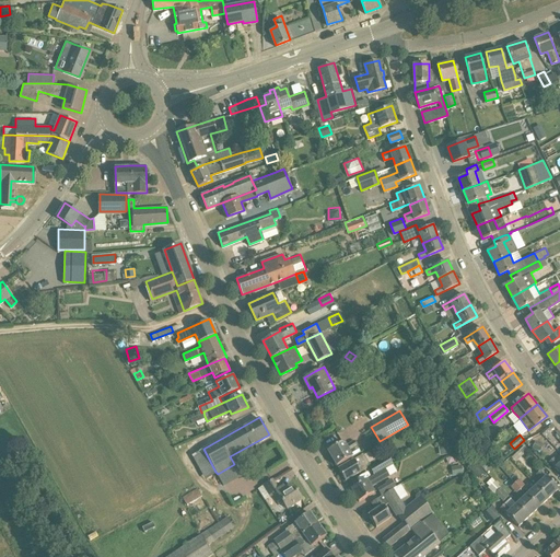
[(533,445),(540,449),(544,442),(535,439),(533,445)]
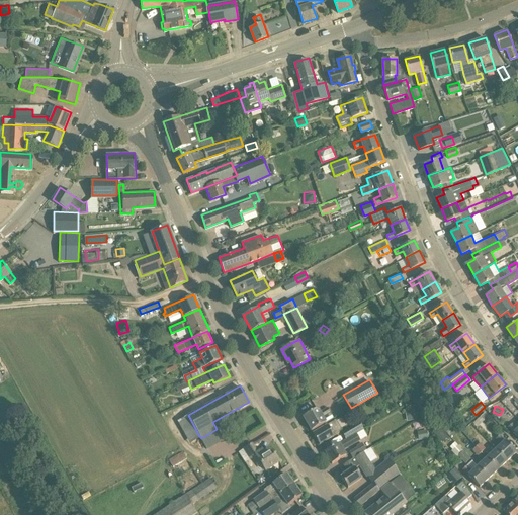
[(331,411),(328,407),(320,411),(318,407),(304,415),(312,430),(326,422),(323,416),(331,411)]
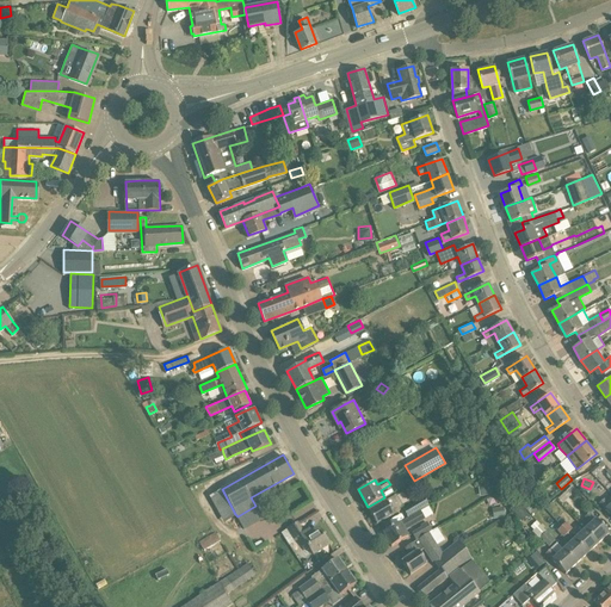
[(488,483),(479,484),(480,494),(489,493),(489,490),(488,484),(488,483)]
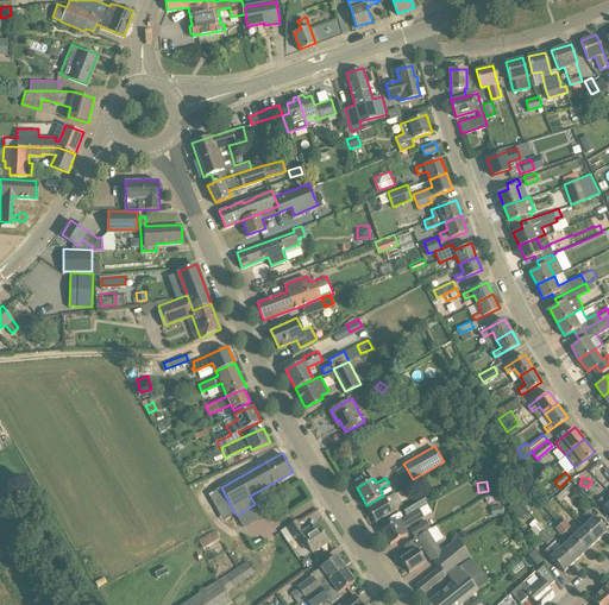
[(402,505),(407,514),(427,502),(422,493),(402,505)]
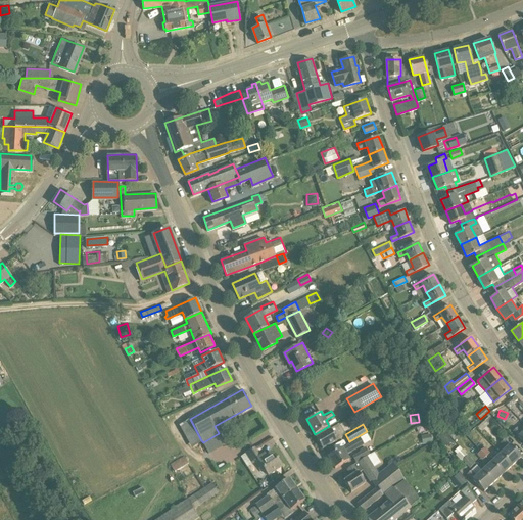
[(522,431),(522,432),(517,426),(514,429),(519,435),(522,440),(522,431)]
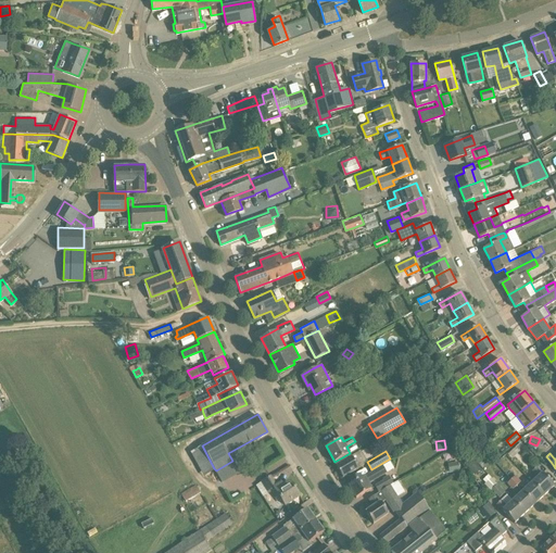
[(365,463),(364,462),(367,460),(364,454),(355,460),(352,455),(336,464),(343,476),(365,463)]
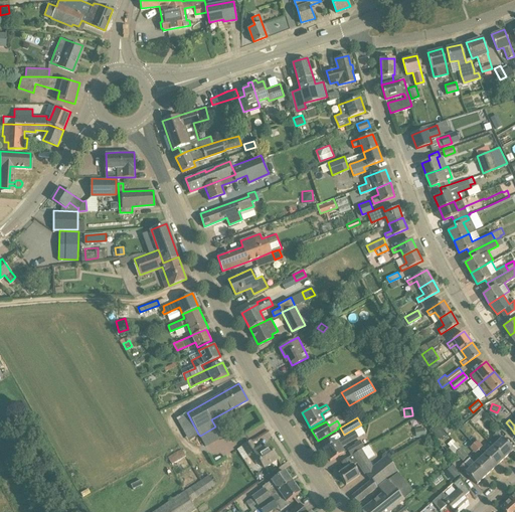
[(434,431),(440,438),(446,433),(440,424),(434,431)]
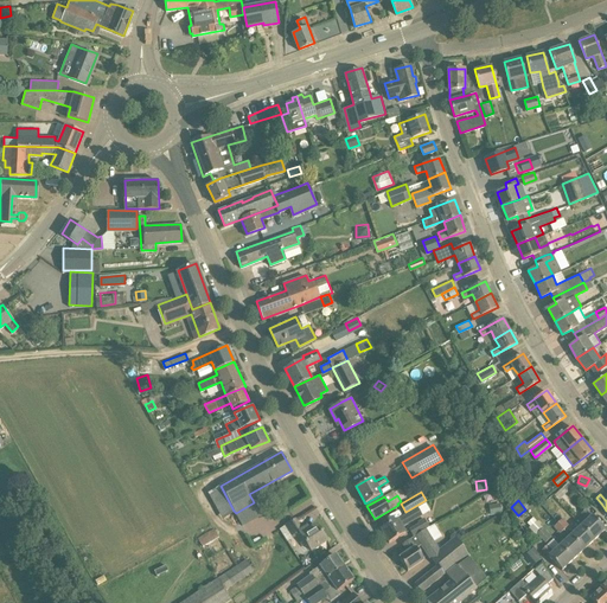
[(491,513),(503,511),(500,501),(490,504),(491,513)]
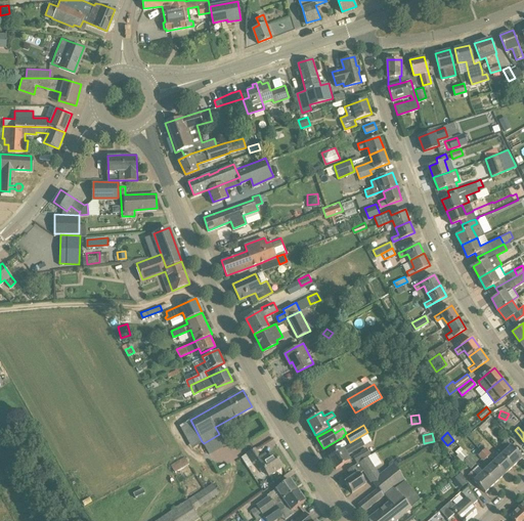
[(364,444),(361,438),(350,443),(329,456),(336,468),(350,460),(347,453),(364,444)]
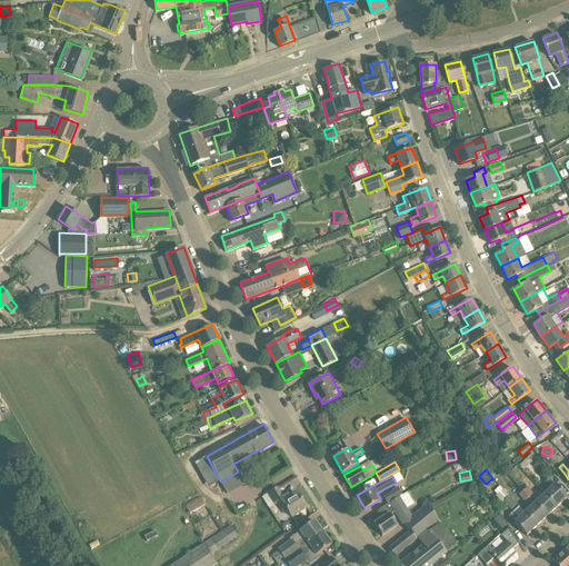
[(546,493),(557,505),(567,495),(549,476),(546,480),(551,486),(546,493)]
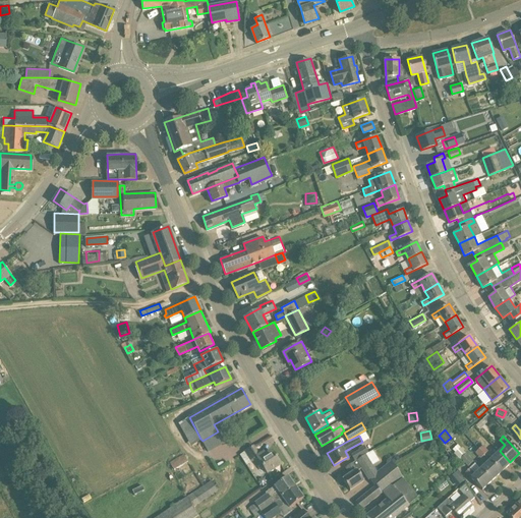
[(365,453),(368,451),(364,444),(358,447),(359,448),(350,452),(355,460),(366,454),(365,453)]
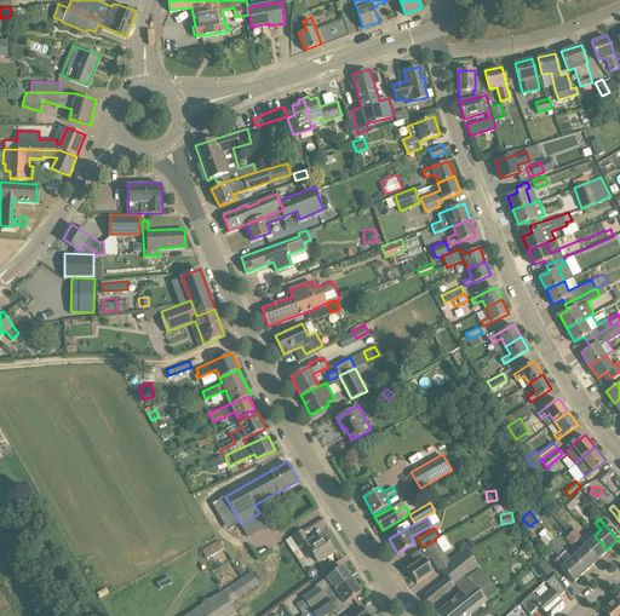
[(581,535),(574,528),(569,533),(577,539),(581,535)]
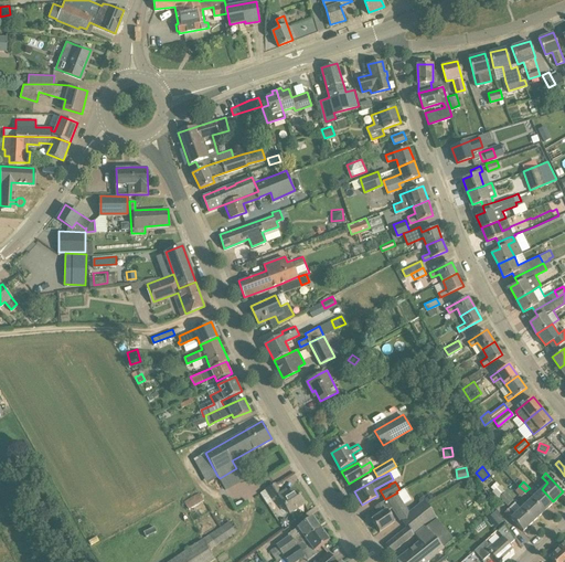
[(305,502),(295,488),(288,492),(286,490),(283,492),(276,483),(267,489),(274,499),(279,495),(286,506),(290,511),(305,502)]
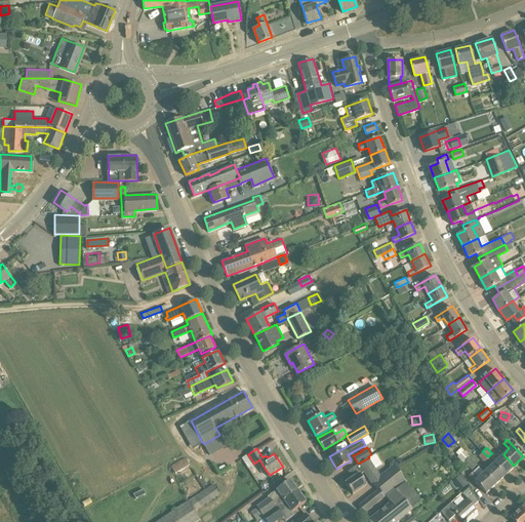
[(477,463),(463,449),(457,455),(463,462),(465,460),(472,468),(477,463)]
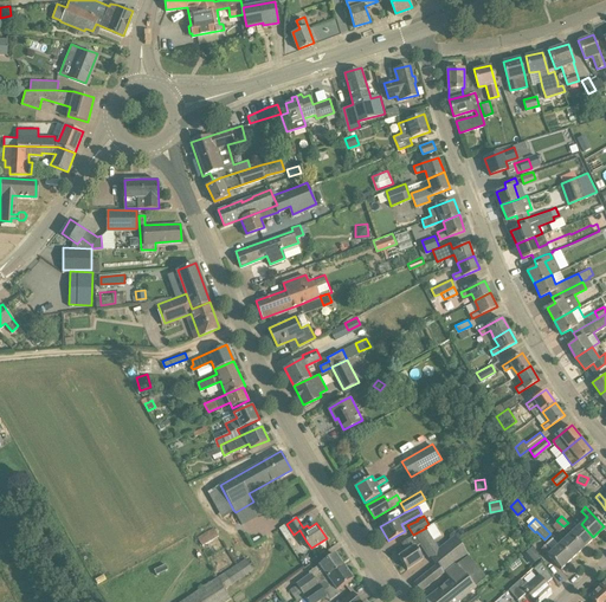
[(563,526),(556,520),(553,524),(559,531),(563,526)]
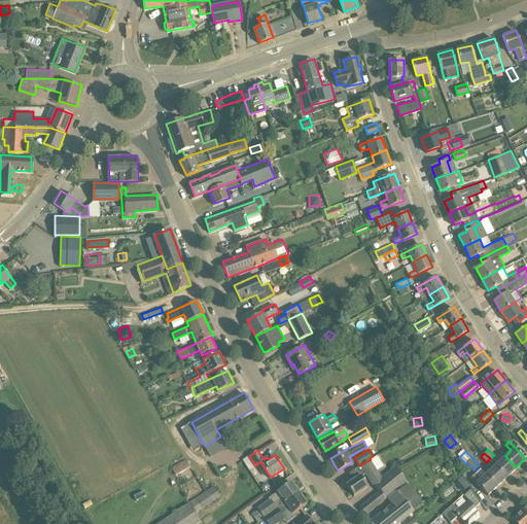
[(516,467),(505,456),(495,464),(506,477),(516,467)]
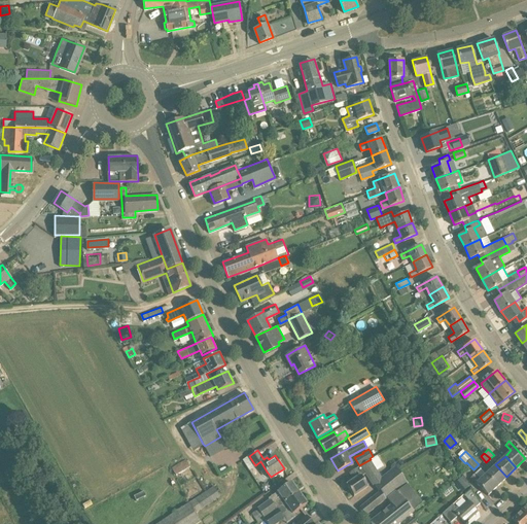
[(185,457),(171,466),(176,474),(190,465),(185,457)]
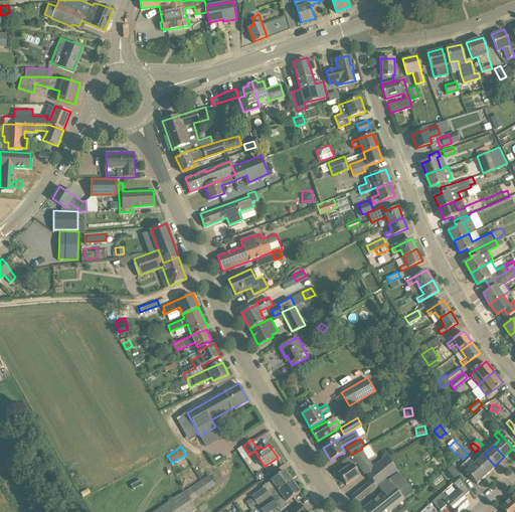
[(351,455),(348,456),(348,457),(342,461),(346,468),(339,473),(346,483),(359,474),(353,464),(357,462),(364,473),(366,472),(372,479),(352,495),(357,502),(364,496),(377,486),(397,471),(386,454),(372,465),(362,449),(351,455)]
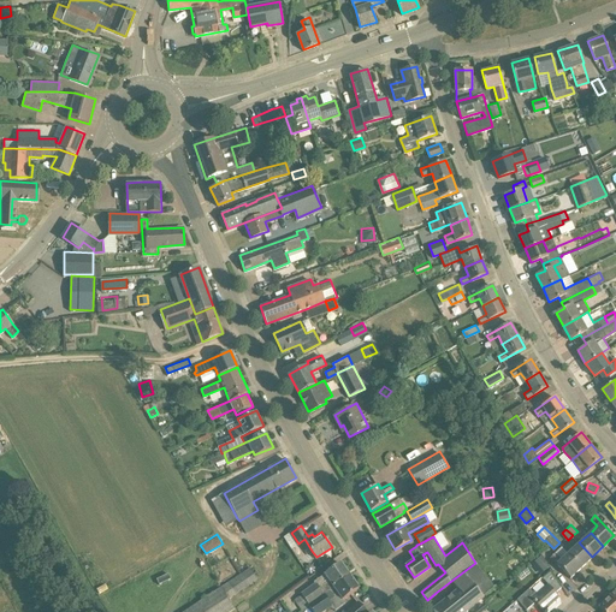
[(581,566),(592,557),(579,542),(568,553),(581,566)]
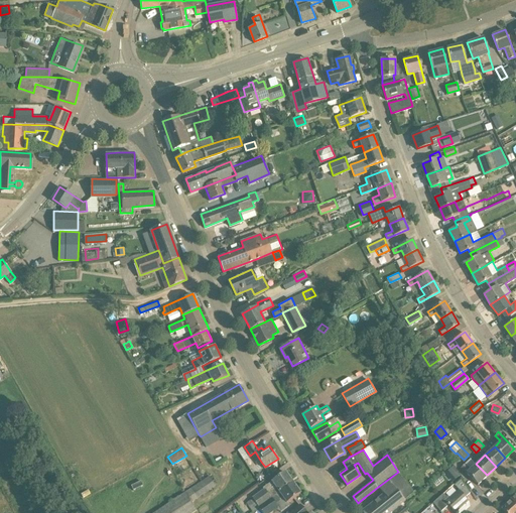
[(465,463),(462,467),(467,472),(478,484),(487,475),(476,464),(471,469),(465,463)]
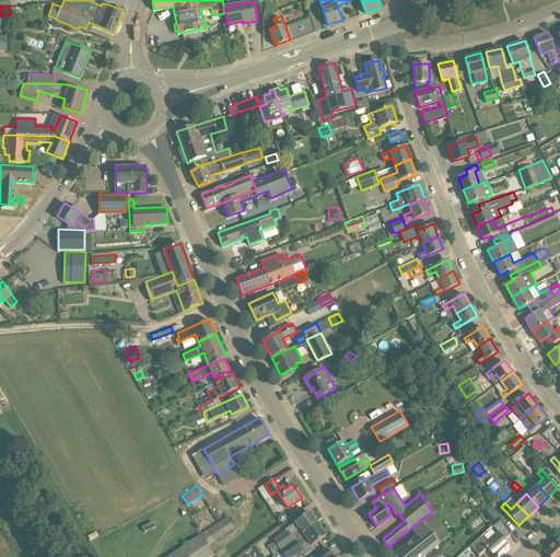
[(490,505),(483,510),(491,520),(498,514),(490,505)]
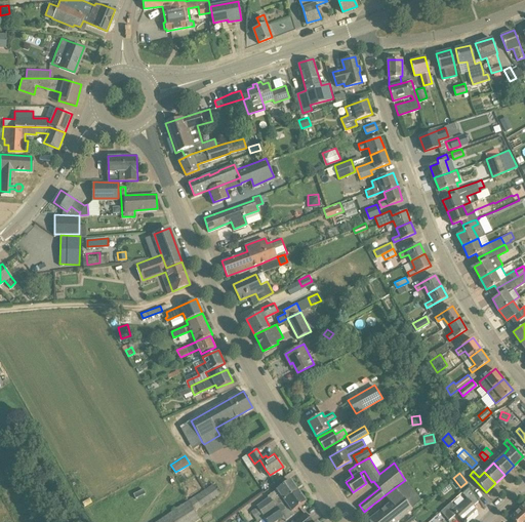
[(298,490),(290,479),(277,489),(269,494),(269,496),(256,506),(257,507),(251,511),(257,519),(264,515),(272,510),(298,490)]
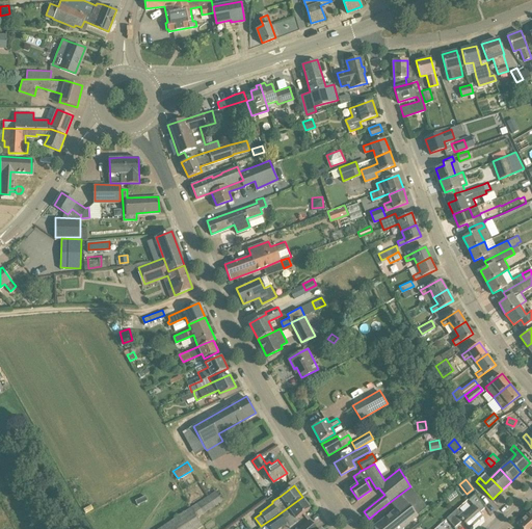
[(222,500),(216,490),(191,506),(157,528),(195,528),(203,525),(197,517),(222,500)]
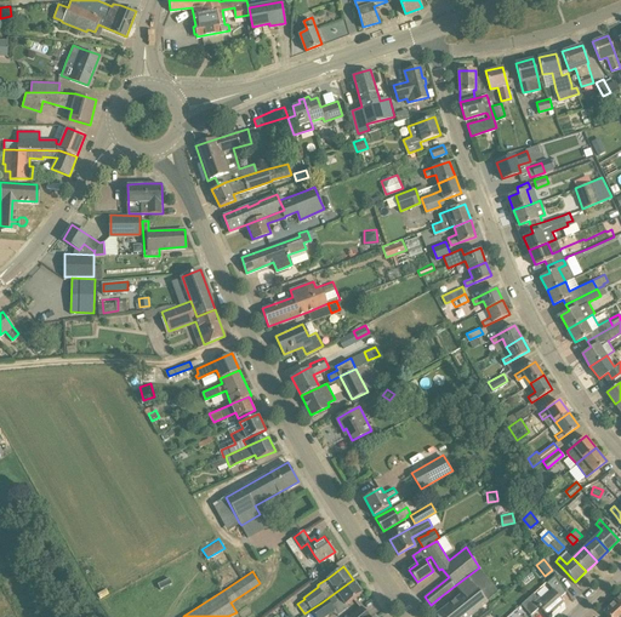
[(541,596),(539,594),(537,595),(537,596),(533,601),(537,607),(539,605),(547,615),(564,600),(558,593),(563,588),(554,576),(547,582),(552,587),(541,596)]
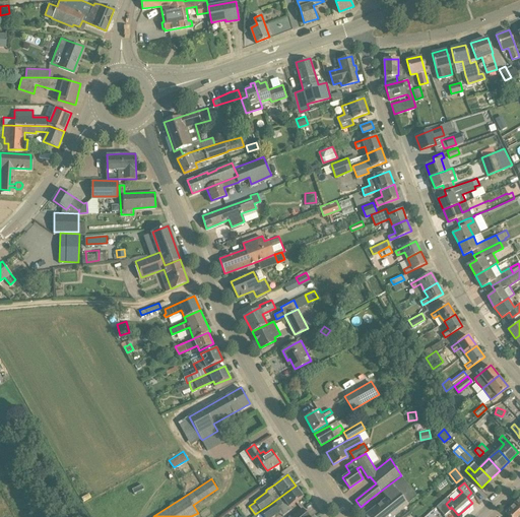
[(392,483),(383,491),(387,497),(366,514),(369,516),(390,516),(408,504),(392,483)]
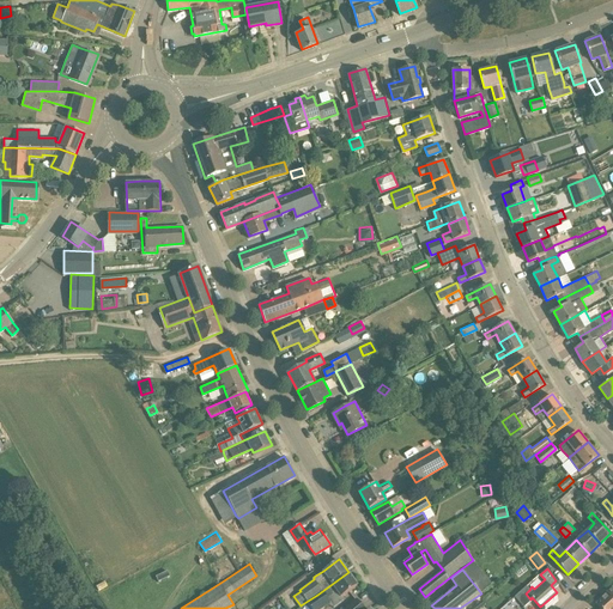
[(349,572),(317,595),(308,601),(313,608),(314,608),(328,600),(327,597),(337,590),(341,596),(357,584),(349,572)]
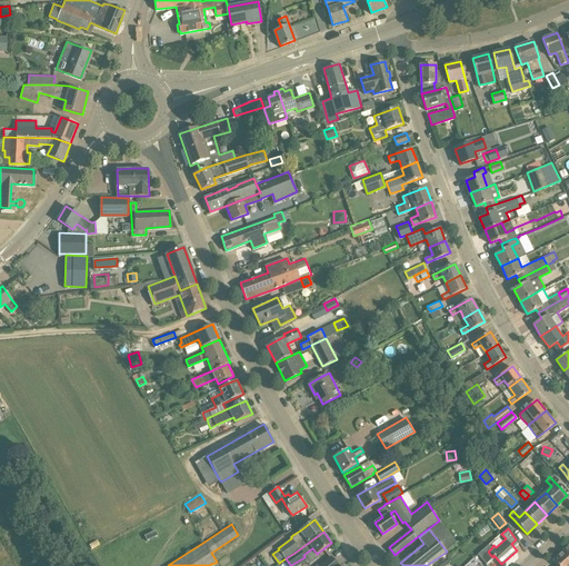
[(488,552),(492,547),(492,546),(489,543),(478,553),(487,563),(492,557),(488,552)]
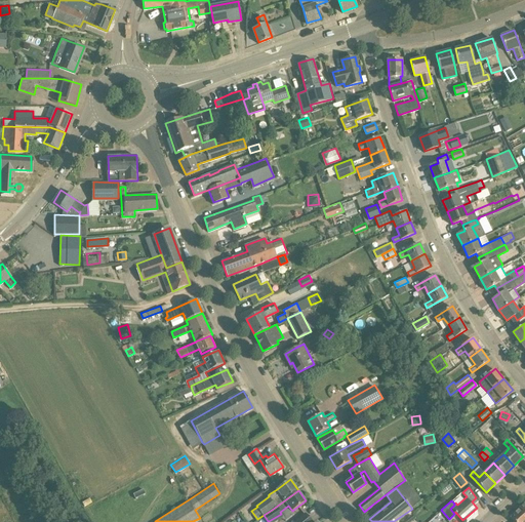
[(524,521),(524,512),(520,507),(510,517),(514,520),(512,521),(524,521)]
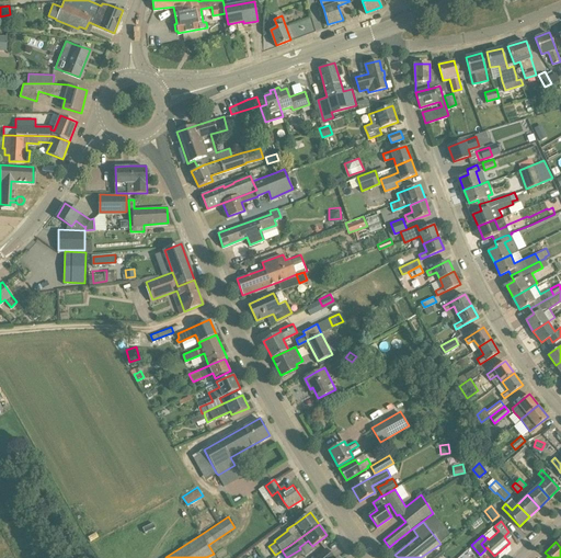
[(315,557),(335,557),(336,557),(328,547),(315,557)]
